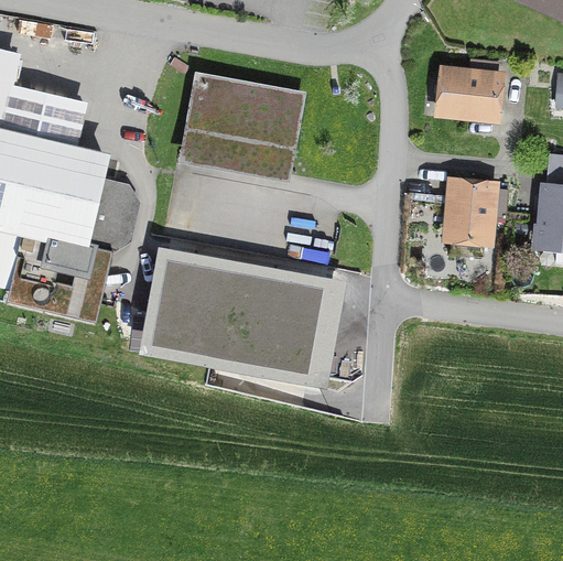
[(524,0),(562,17),(562,0),(524,0)]
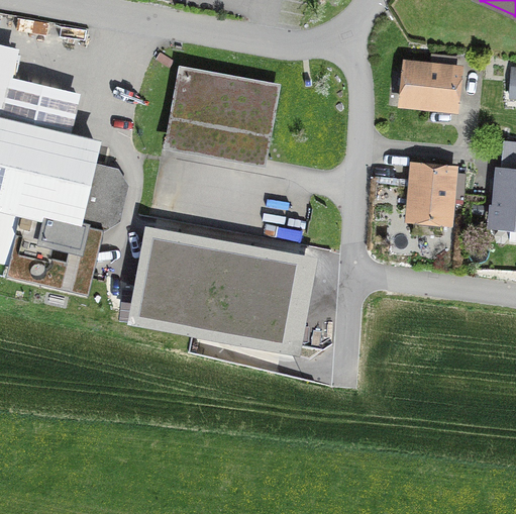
[(18,48),(0,43),(0,272),(5,274),(5,277),(88,296),(103,232),(120,221),(128,184),(117,168),(105,164),(109,144),(72,135),(81,94),(14,78),(19,62),(16,61),(18,48)]
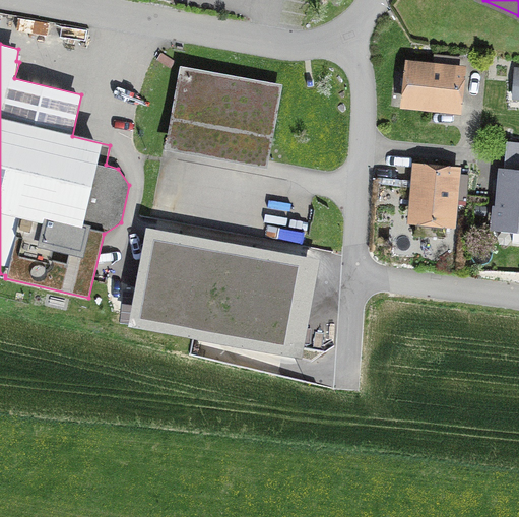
[(460,113),(465,64),(458,63),(459,54),(433,51),(432,61),(404,58),(399,107),(460,113)]
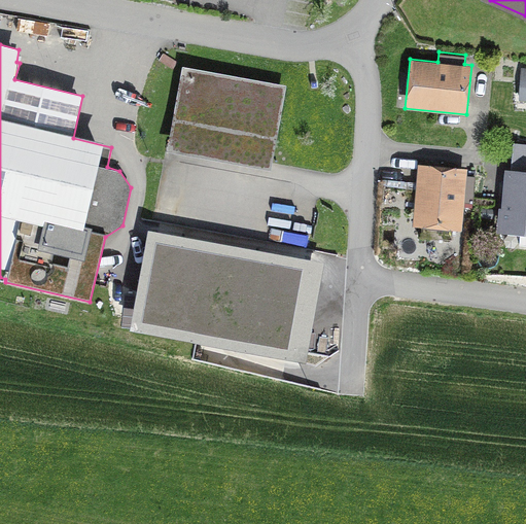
[(286,84),(181,66),(166,151),(271,170),(286,84)]
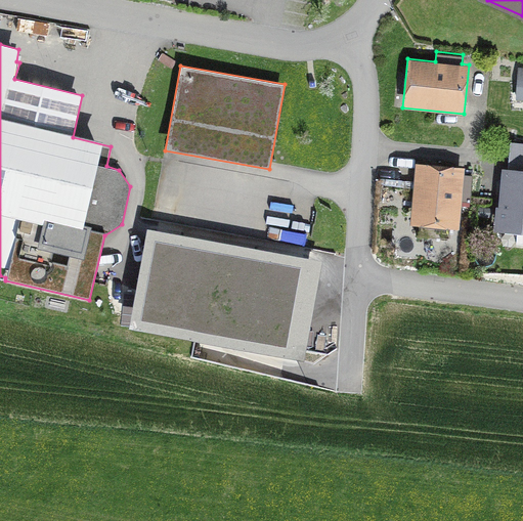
[(464,167),(415,163),(409,225),(459,229),(461,201),(469,202),(471,174),(464,173),(464,167)]
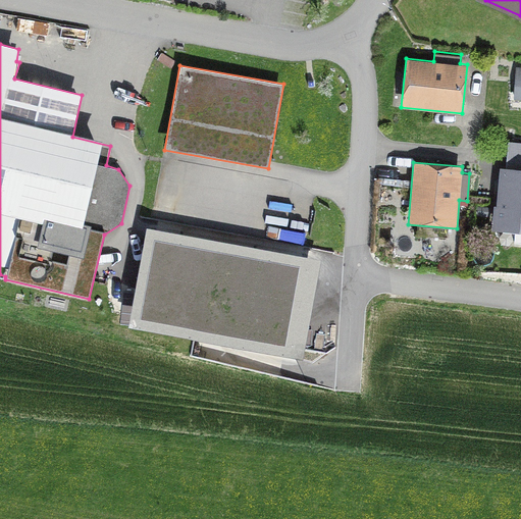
[(520,171),(502,170),(499,205),(496,205),(495,224),(516,226),(517,223),(520,223),(520,171)]
